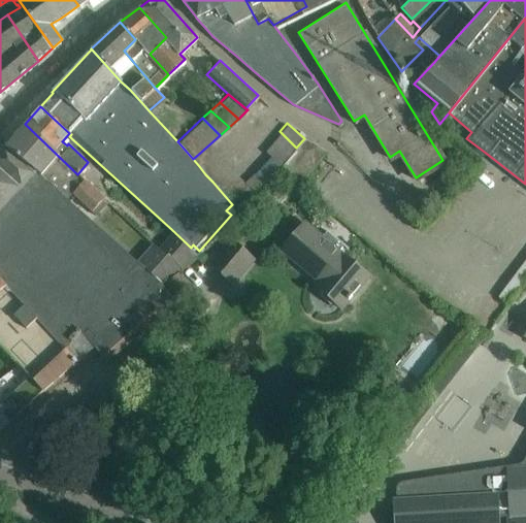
[(24,124),(6,144),(69,199),(73,194),(91,210),(104,196),(84,177),(83,178),(77,174),(25,124),(24,124)]
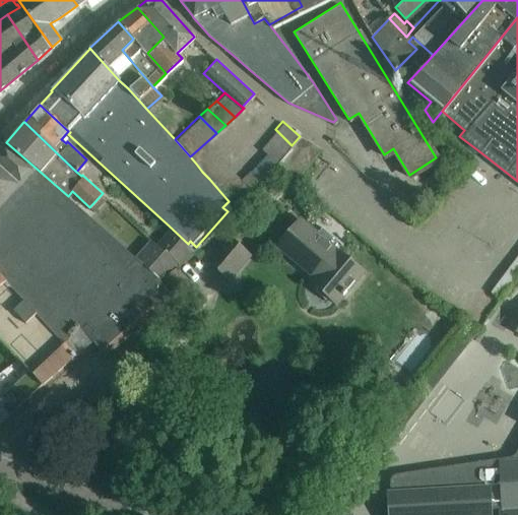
[(292,145),(275,129),(267,138),(284,154),(292,145)]
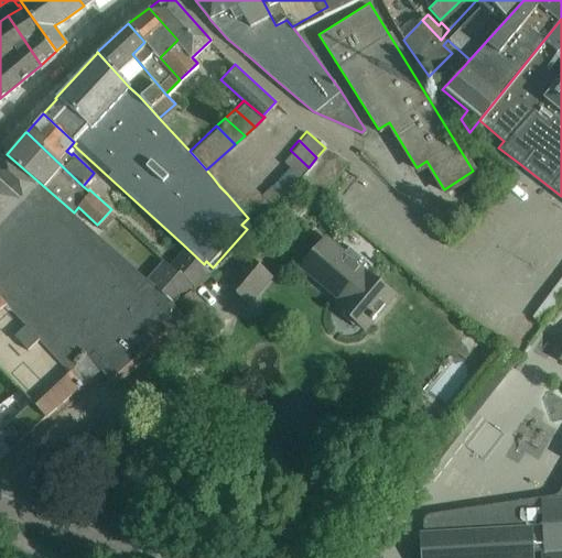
[(325,148),(316,157),(309,167),(300,176),(304,182),(319,195),(347,162),(337,153),(328,144),(325,148)]
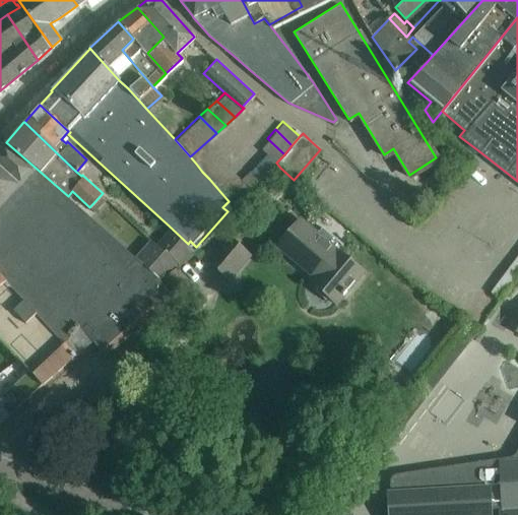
[(284,154),(267,138),(260,147),(266,152),(276,163),(284,154)]
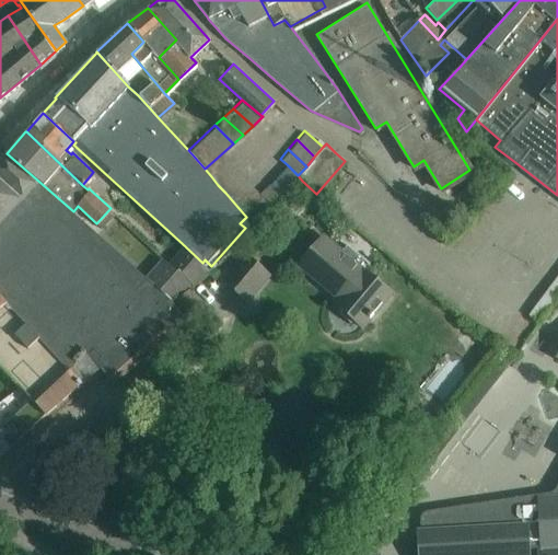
[(230,160),(223,152),(205,169),(211,176),(230,160)]
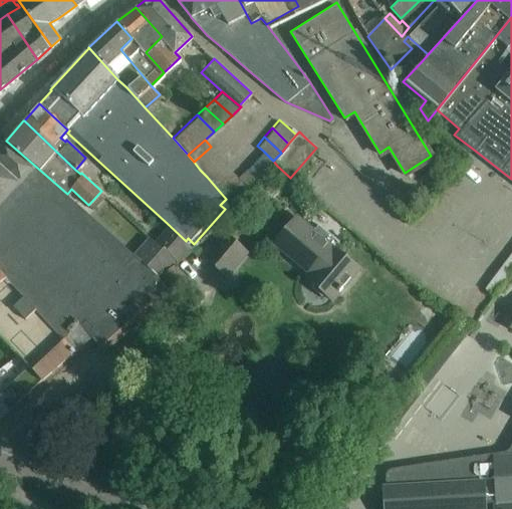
[(67,194),(6,141),(0,147),(0,273),(72,349),(88,334),(103,351),(172,292),(156,275),(157,274),(132,252),(67,194)]
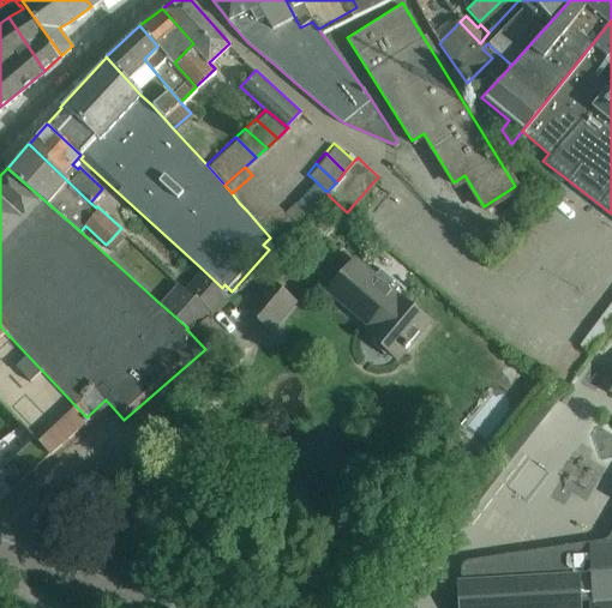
[(252,175),(232,193),(239,203),(261,184),(252,175)]
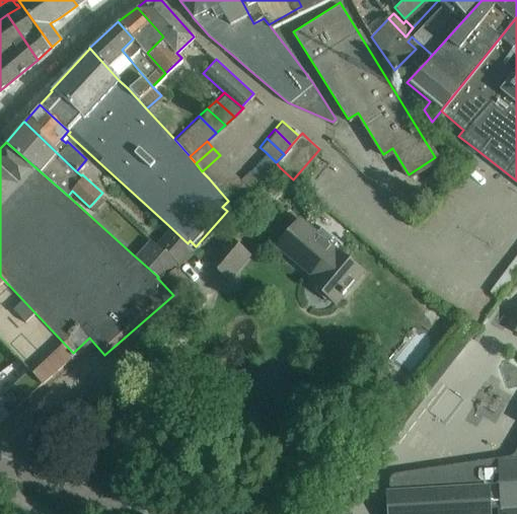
[(266,152),(257,159),(272,175),(280,167),(276,162),(266,152)]
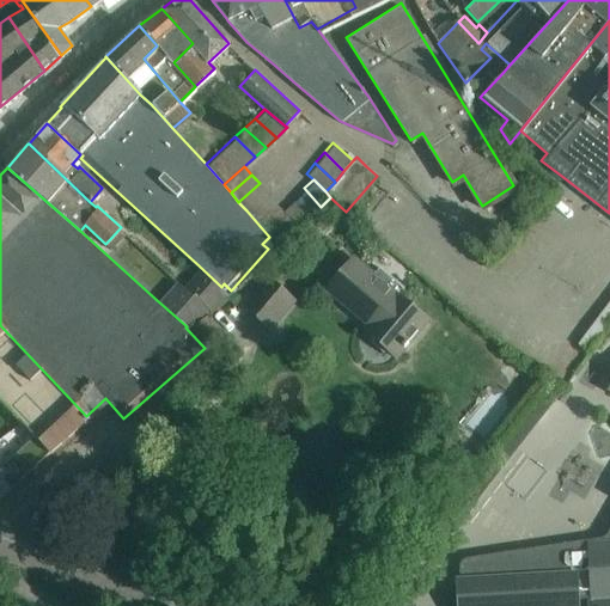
[(267,193),(260,183),(238,202),(246,210),(267,193)]
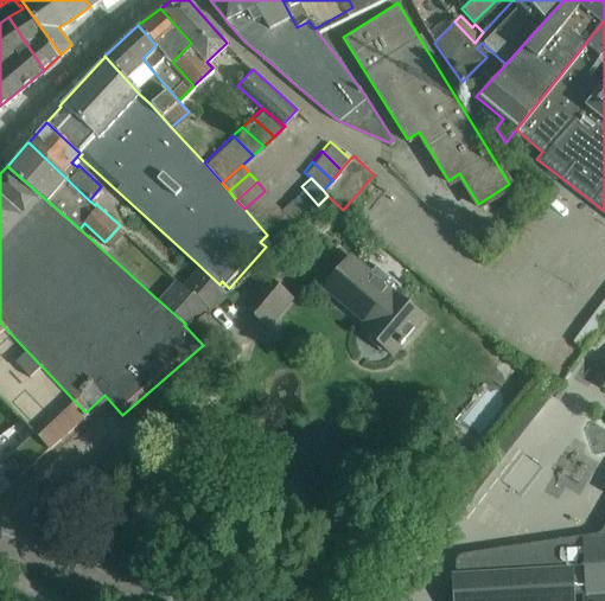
[(318,205),(301,186),(292,196),(309,215),(318,205)]
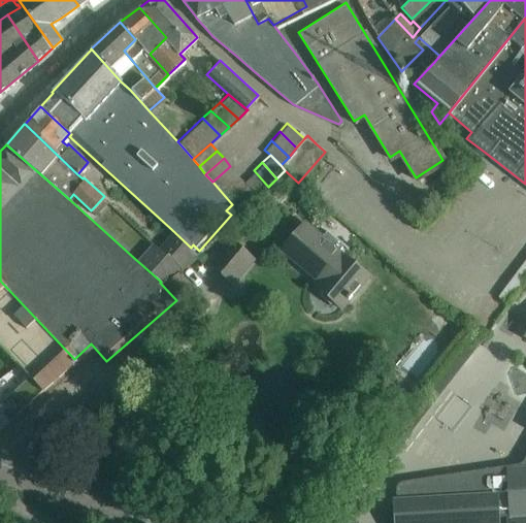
[(236,173),(230,166),(212,182),(219,189),(236,173)]
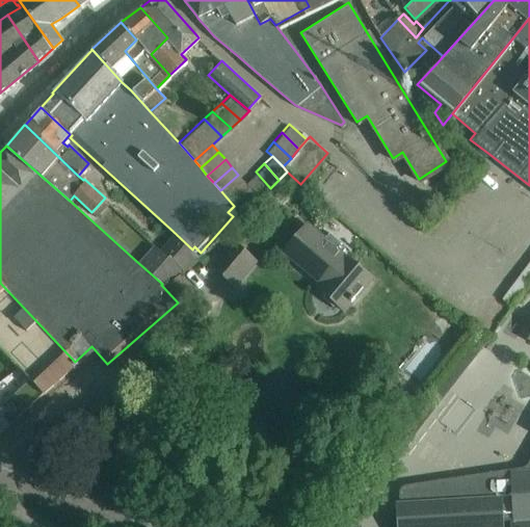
[(270,188),(256,172),(247,180),(262,195),(270,188)]
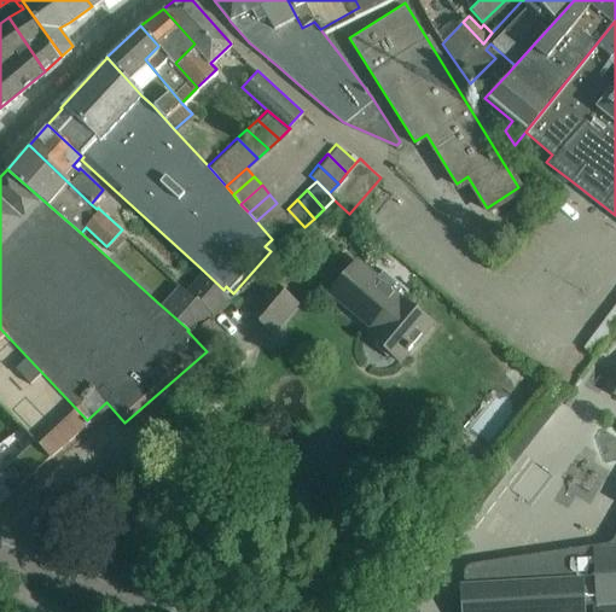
[(285,211),(277,203),(256,221),(263,229),(285,211)]
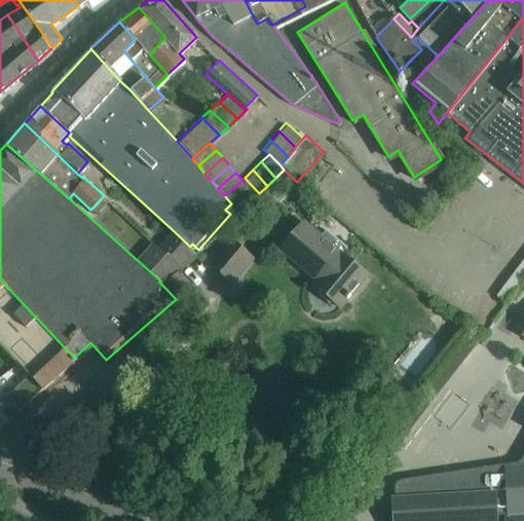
[(245,178),(242,180),(224,195),(238,212),(259,193),(245,178)]
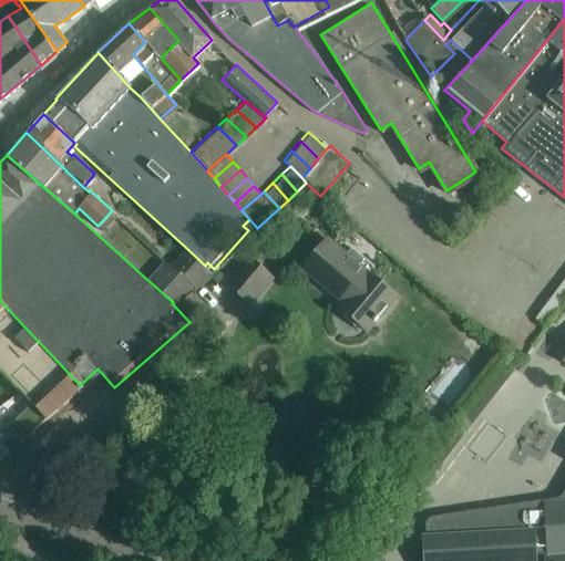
[(366,332),(398,294),(326,234),(298,267),(338,300),(334,304),(366,332)]
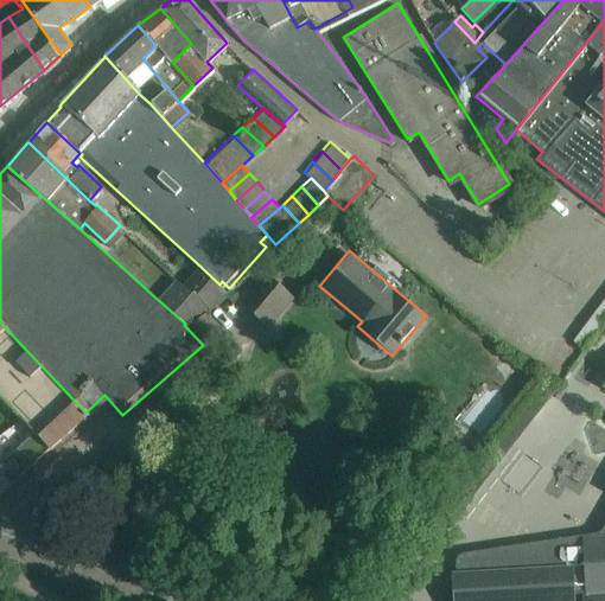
[(227,291),(220,285),(197,263),(180,282),(174,277),(155,298),(185,324),(205,305),(208,307),(227,291)]
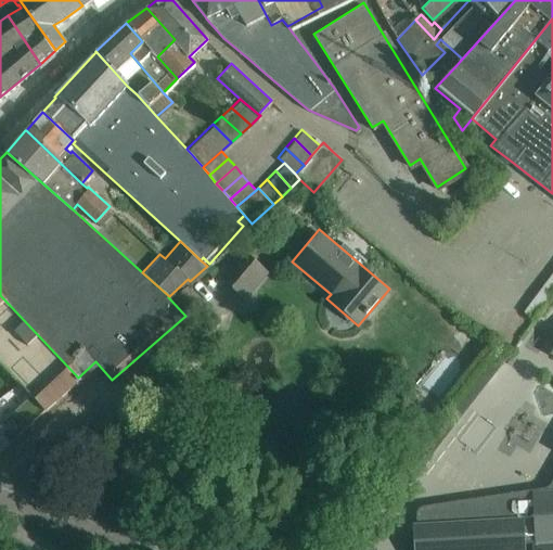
[(244,298),(268,270),(240,248),(217,276),(244,298)]
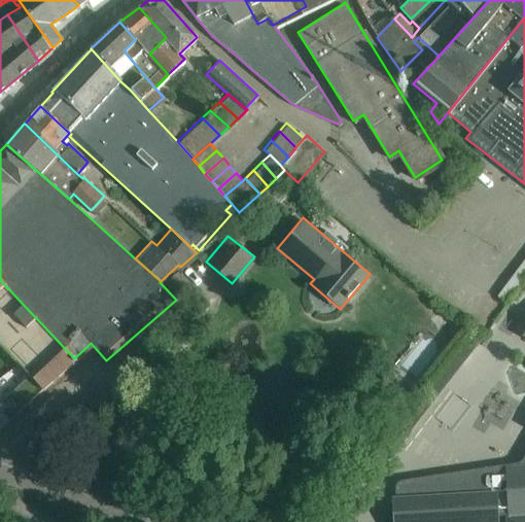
[(178,294),(190,284),(176,269),(165,279),(178,294)]
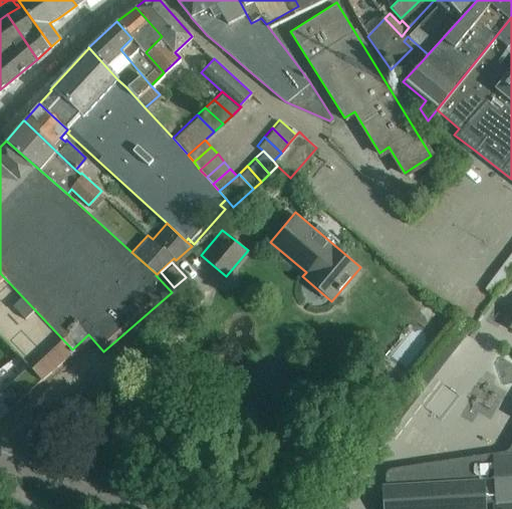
[(0,336),(27,364),(29,366),(40,378),(72,349),(0,273),(0,336)]
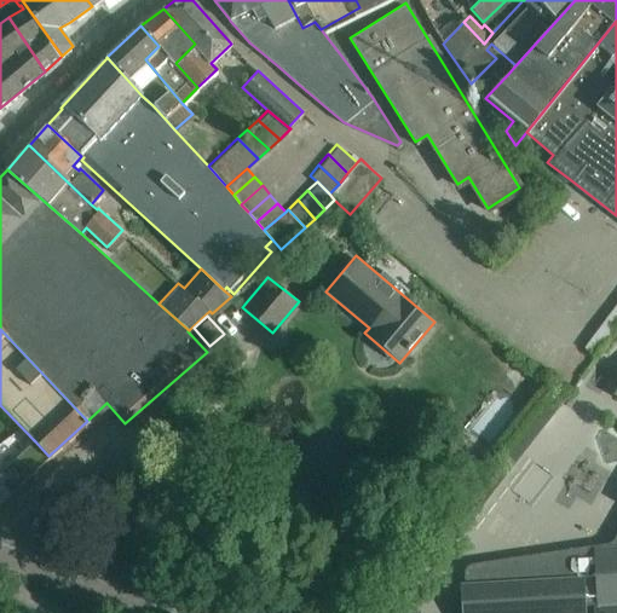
[(463,566),(463,567),(463,568),(462,568),(462,570),(462,571),(463,594),(463,612),(572,612),(583,612),(583,602),(584,602),(589,602),(593,602),(595,602),(595,605),(594,605),(594,612),(616,612),(616,385),(613,391),(616,392),(616,526),(610,539),(609,541),(607,541),(606,541),(590,543),(517,555),(472,561),(471,561),(470,561),(470,562),(468,562),(467,562),(467,564),(466,564),(466,565),(465,565),(465,566),(463,566)]
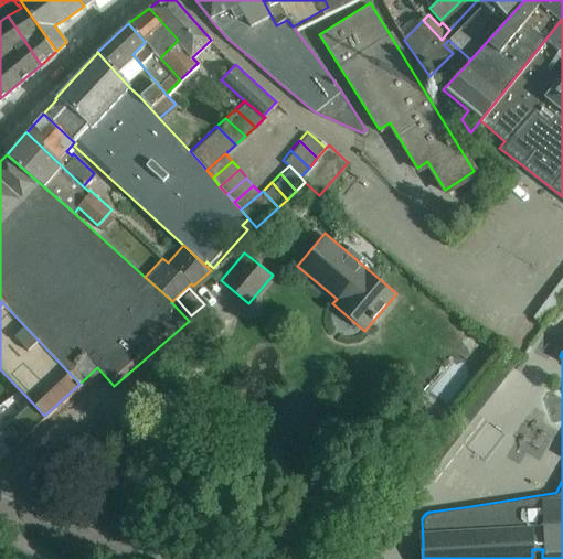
[(23,415),(10,427),(20,438),(33,426),(23,415)]
